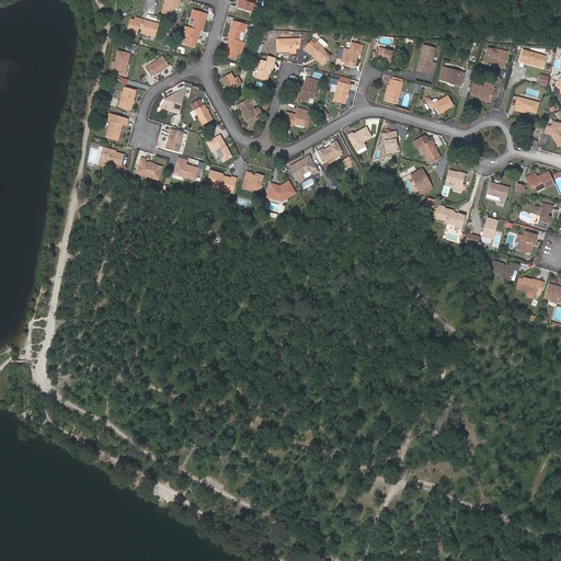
[(174,0),(162,0),(163,0),(162,3),(160,3),(157,14),(167,18),(169,9),(172,10),(175,0),(174,0)]
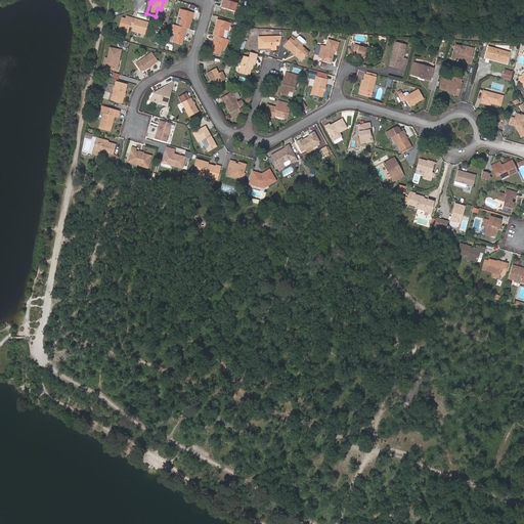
[(232,4),(229,3),(222,1),(219,0),(217,8),(230,12),(232,4)]
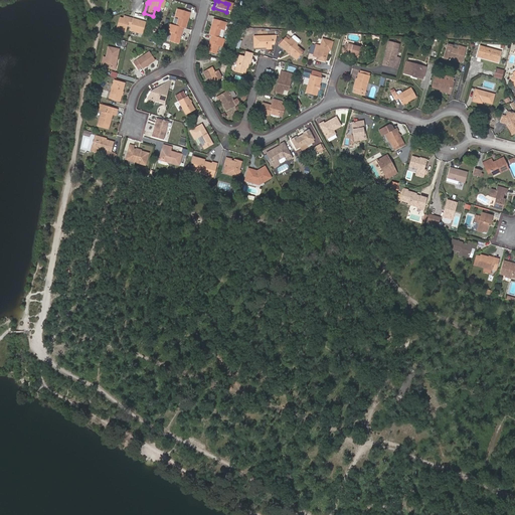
[(174,18),(172,26),(178,28),(181,29),(184,19),(182,19),(182,16),(185,17),(186,13),(174,9),(171,18),(174,18)]
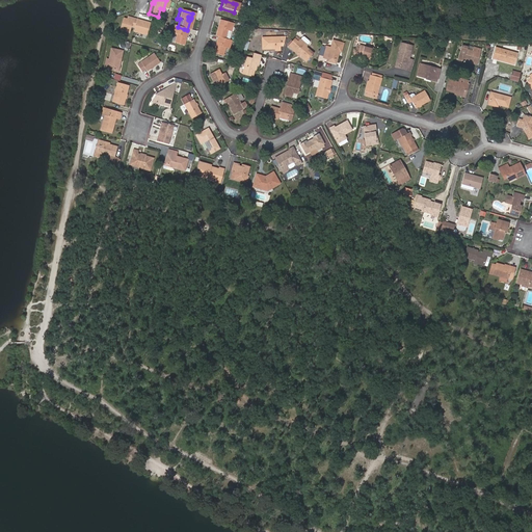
[(129,21),(123,20),(120,19),(116,30),(126,33),(127,27),(132,28),(134,20),(130,19),(129,21)]
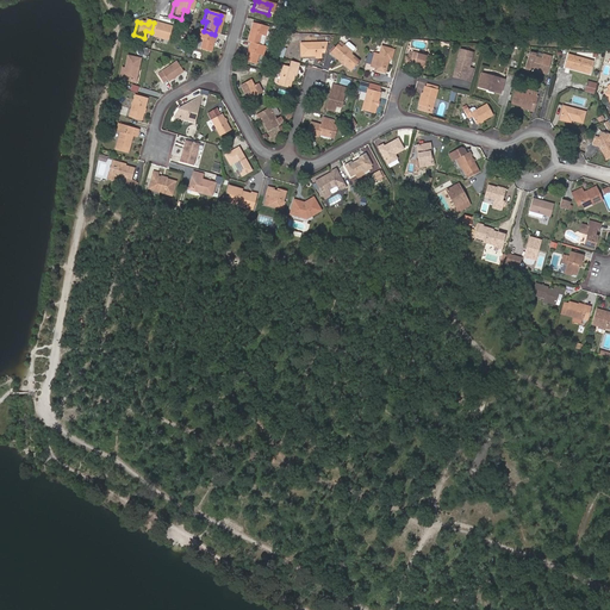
[(154,23),(151,32),(154,33),(153,38),(165,41),(168,26),(154,23)]
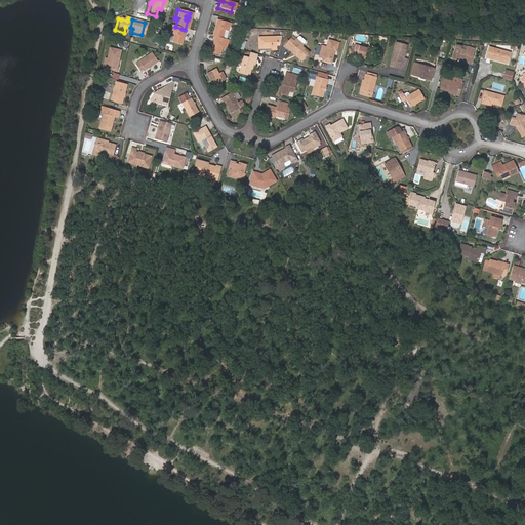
[(214,27),(212,27),(209,37),(211,38),(218,39),(220,31),(224,32),(226,24),(213,21),(212,24),(215,25),(214,27)]
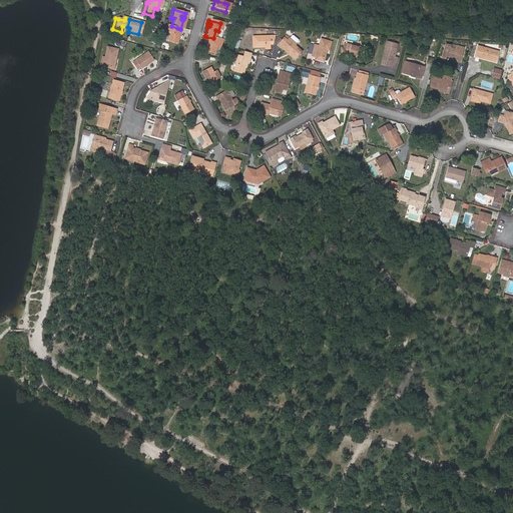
[(177,28),(171,26),(165,24),(163,32),(166,33),(164,42),(172,44),(175,34),(173,34),(174,31),(176,32),(177,28)]
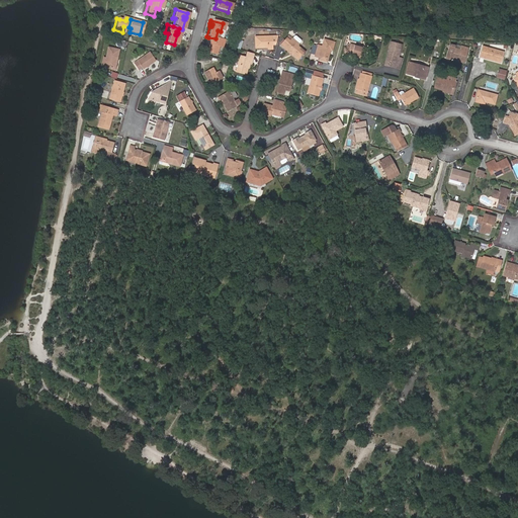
[(289,35),(286,37),(294,45),(297,41),(296,39),(290,34),(289,35)]
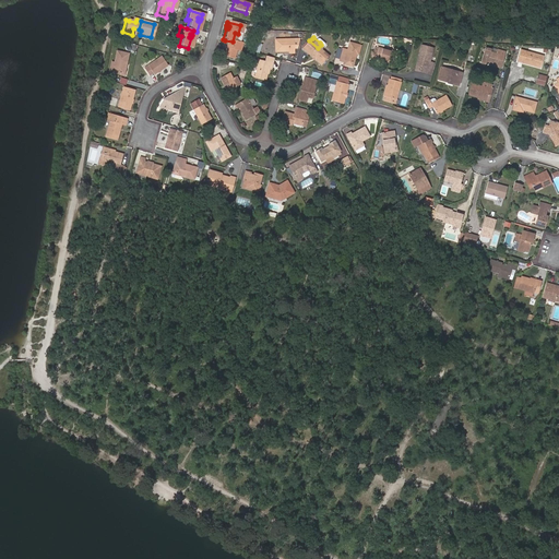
[(280,49),(280,51),(283,50),(284,54),(289,52),(289,49),(288,38),(270,40),(271,52),(276,51),(275,49),(280,49)]
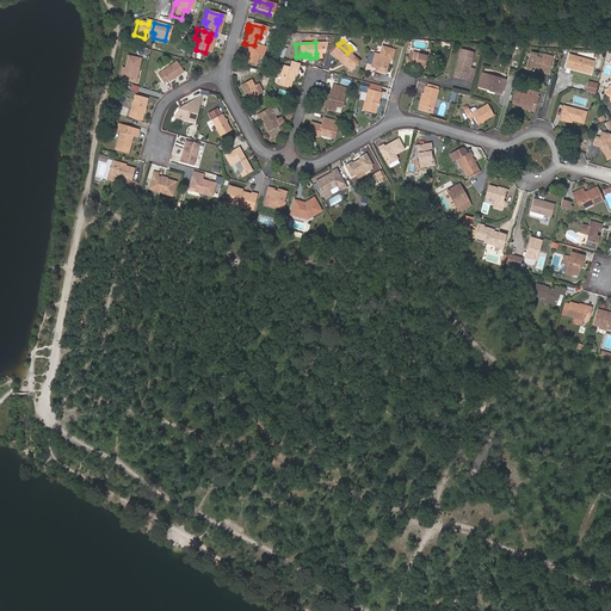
[(254,45),(246,44),(245,48),(247,49),(247,51),(244,51),(241,62),(251,65),(254,55),(258,56),(260,48),(254,45)]
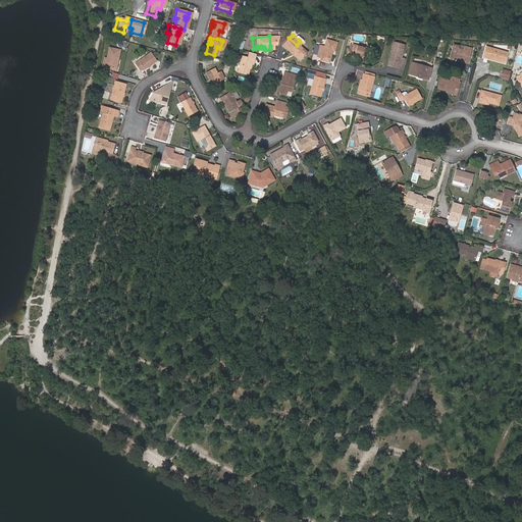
[(278,46),(288,54),(289,52),(292,54),(291,56),(297,61),(304,53),(296,46),(297,45),(289,38),(285,42),(283,40),(278,46)]
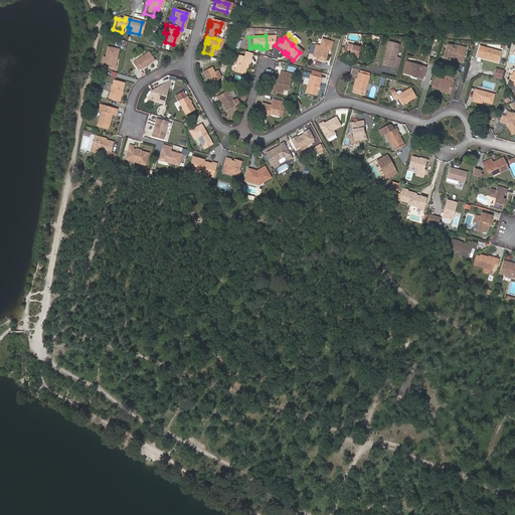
[(314,56),(323,58),(326,50),(328,51),(330,42),(319,39),(317,46),(313,45),(311,56),(314,57),(314,56)]
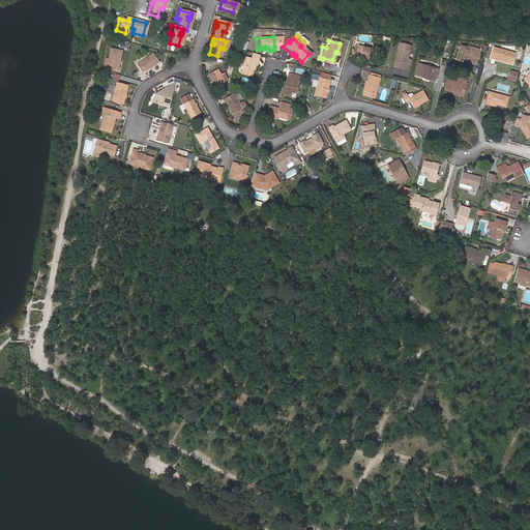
[(399,43),(396,53),(399,54),(396,65),(406,68),(405,71),(408,72),(412,61),(407,60),(410,47),(399,43)]
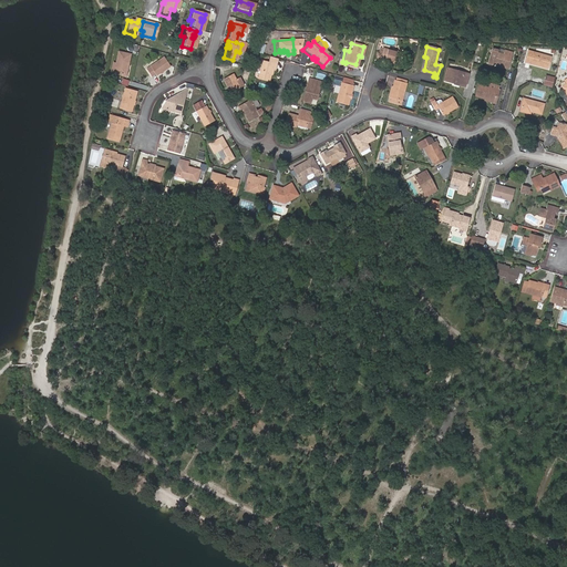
[(509,68),(513,52),(505,50),(504,54),(497,52),(498,50),(493,49),(488,62),(495,63),(495,62),(500,63),(498,64),(509,68)]
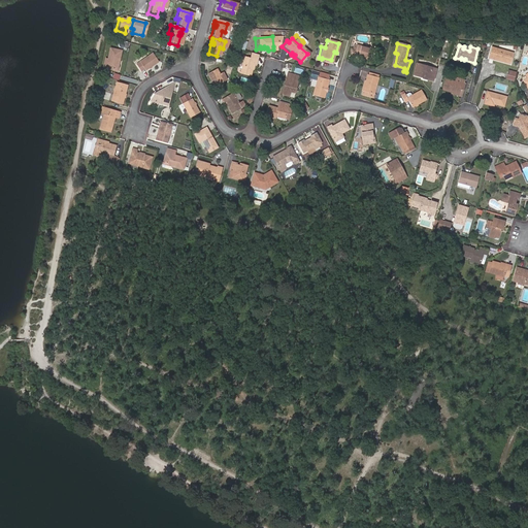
[(354,57),(369,61),(372,51),(357,46),(356,51),(352,50),(350,58),(354,59),(354,57)]
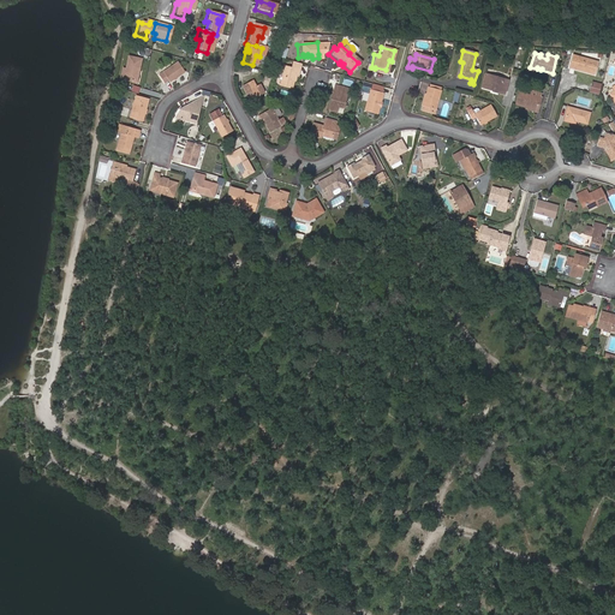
[(573,55),(569,67),(595,75),(598,64),(573,55)]
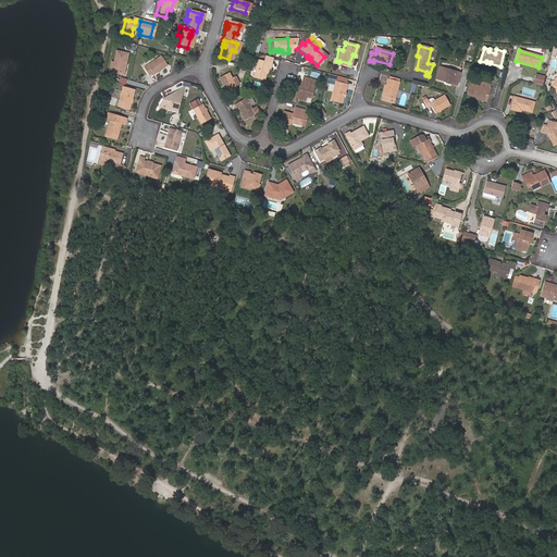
[(118,64),(119,64),(121,54),(110,52),(108,65),(104,64),(102,74),(108,75),(108,74),(115,75),(118,64)]
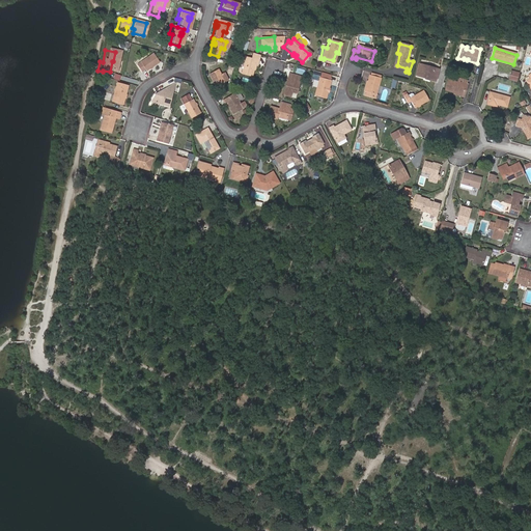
[(254,65),(256,55),(248,53),(247,58),(243,57),(238,75),(248,77),(252,64),(254,65)]
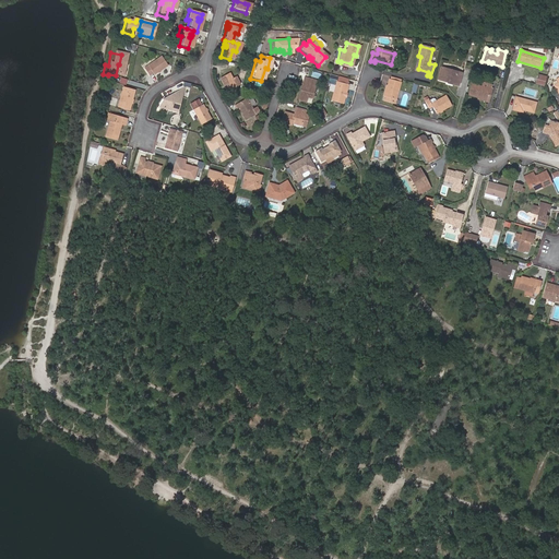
[(420,57),(418,56),(414,72),(427,75),(428,72),(418,69),(420,57)]
